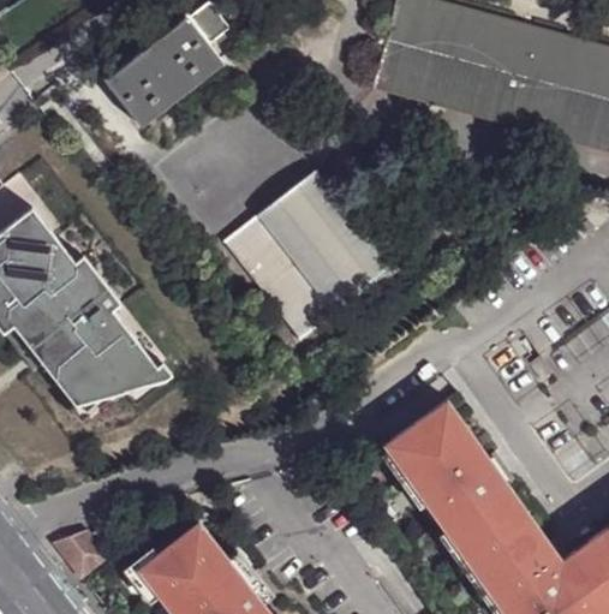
[(608,45),(436,0),(396,0),(374,87),(608,149),(608,45)]
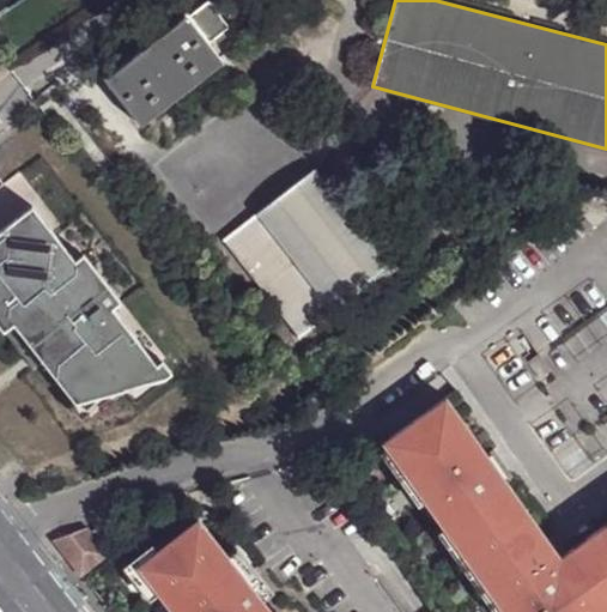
[(104,79),(141,127),(224,64),(213,46),(234,30),(212,1),(190,17),(187,16),(104,79)]
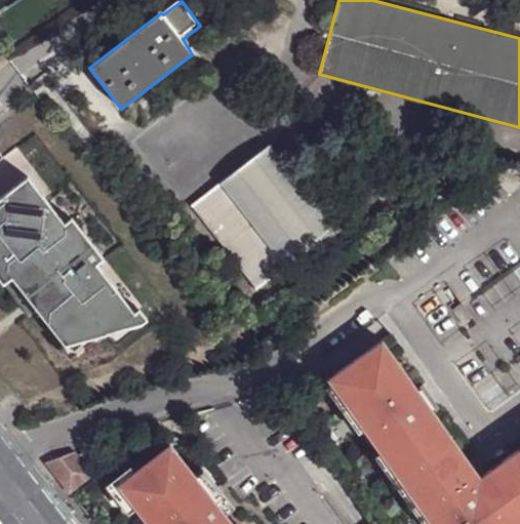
[(191,206),(257,289),(338,227),(272,143),(191,206)]
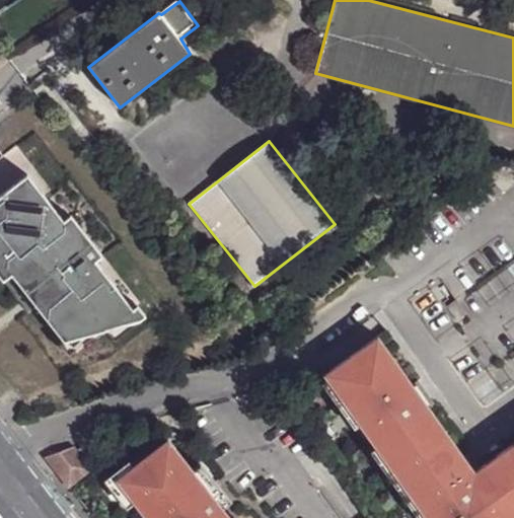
[(25,171),(0,191),(0,259),(61,337),(92,311),(103,325),(130,305),(93,257),(100,251),(89,237),(82,243),(25,171)]
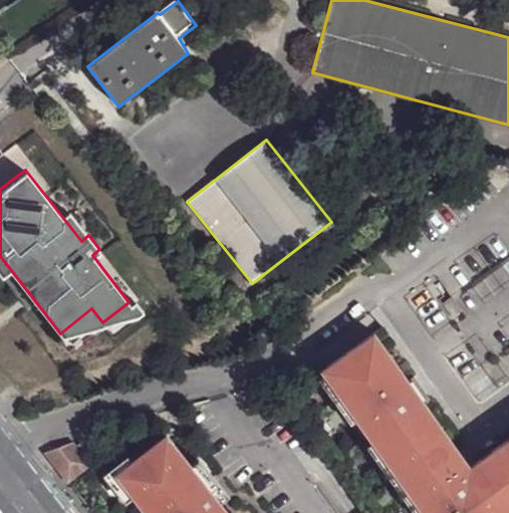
[(474,459),(468,463),(375,334),(329,367),(363,415),(358,419),(376,444),(382,440),(398,463),(393,466),(394,467),(399,464),(417,489),(412,492),(412,493),(417,490),(433,512),(508,512),(508,441),(478,464),(474,459)]
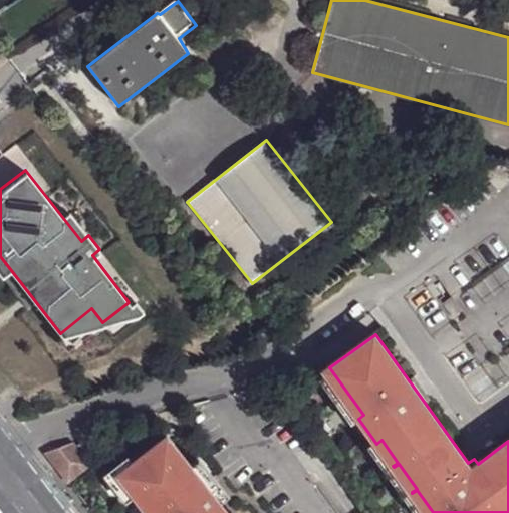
[(325,371),(358,419),(363,415),(329,367),(325,371)]
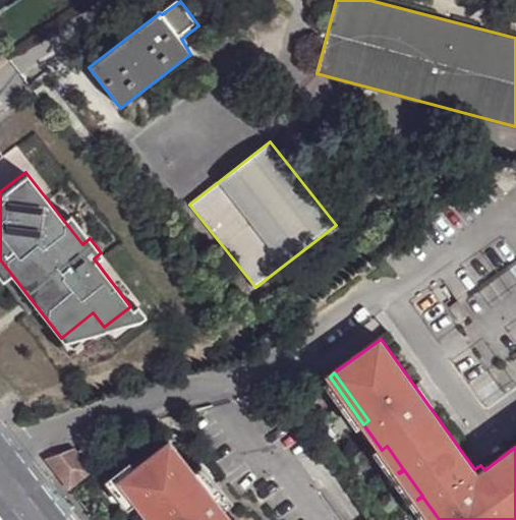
[(91,460),(106,449),(100,440),(84,452),(91,460)]
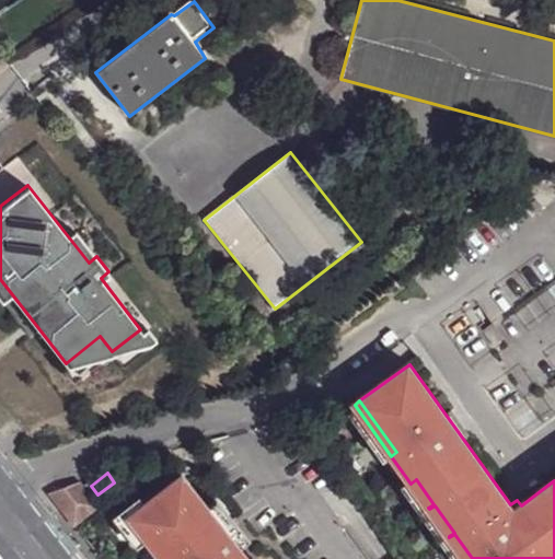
[(249,558),(245,554),(249,550),(187,475),(137,515),(117,531),(140,558),(249,558)]
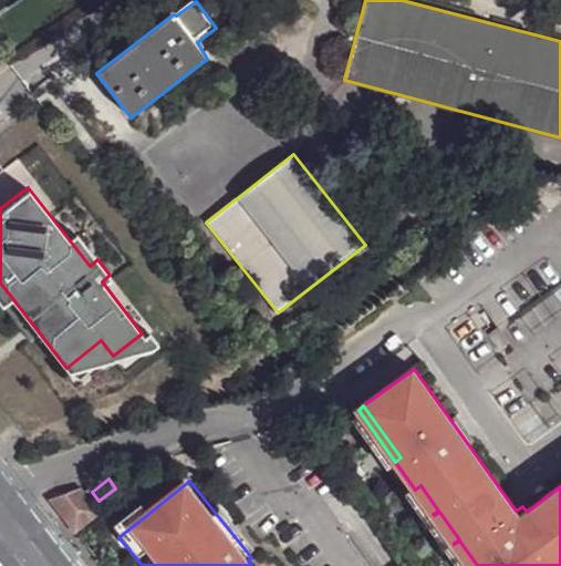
[(421,485),(415,490),(433,514),(438,511),(421,485)]
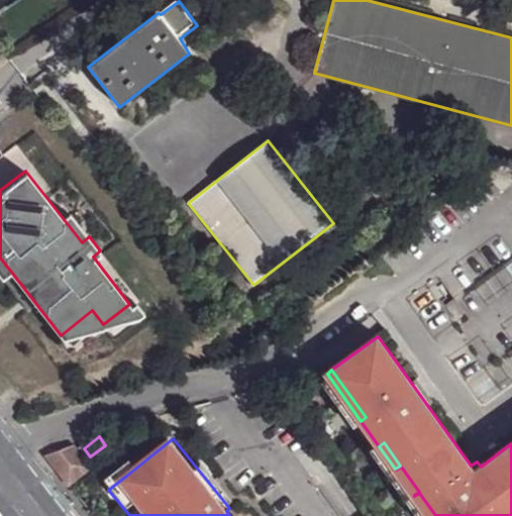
[(69,481),(74,487),(96,469),(80,446),(50,456),(67,477),(69,481)]
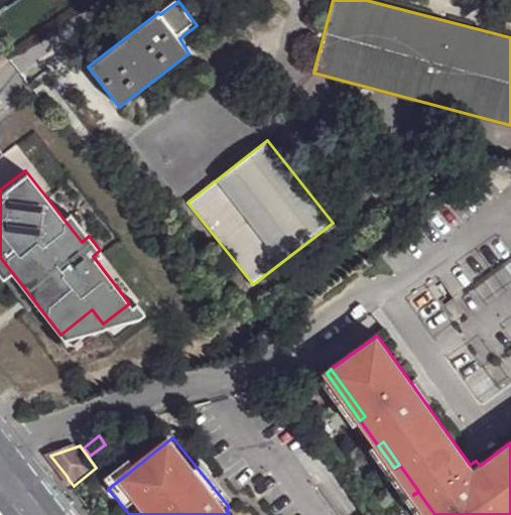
[(418,491),(400,466),(395,469),(413,494),(418,491)]
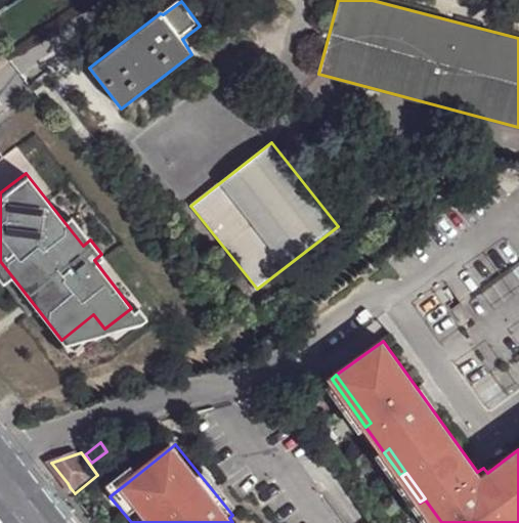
[(420,503),(434,522),(441,522),(425,499),(420,503)]
